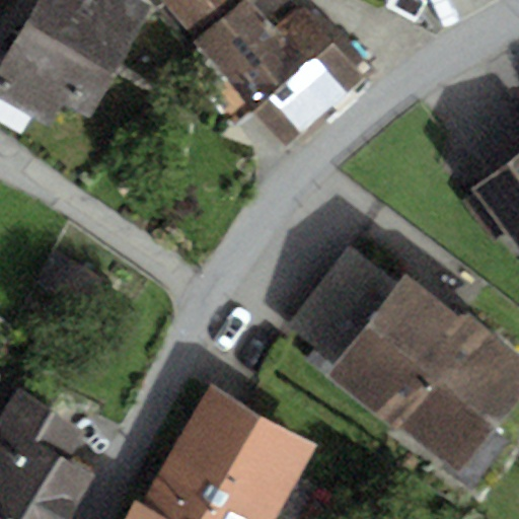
[(90,119),(150,7),(136,0),(32,0),(0,62),(0,100),(48,127),(61,102),(90,119)]
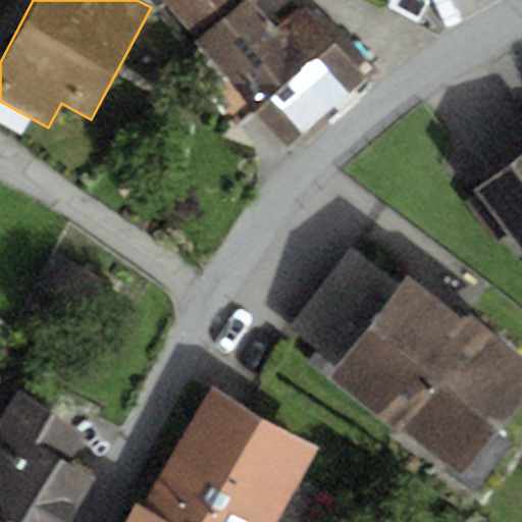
[(160,0),(195,42),(247,0),(160,0)]
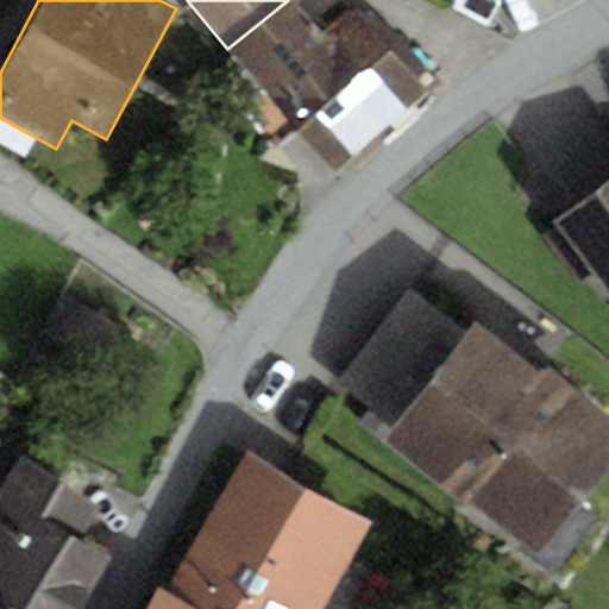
[(290,0),(288,0),(227,49),(337,174),(437,85),(370,10),(362,17),(356,10),(353,12),(341,1),(338,0),(301,0),(295,5),(290,0)]
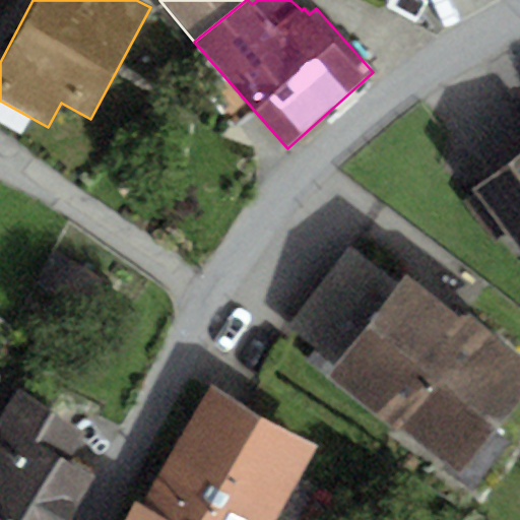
[(519,254),(519,153),(473,187),(519,254)]
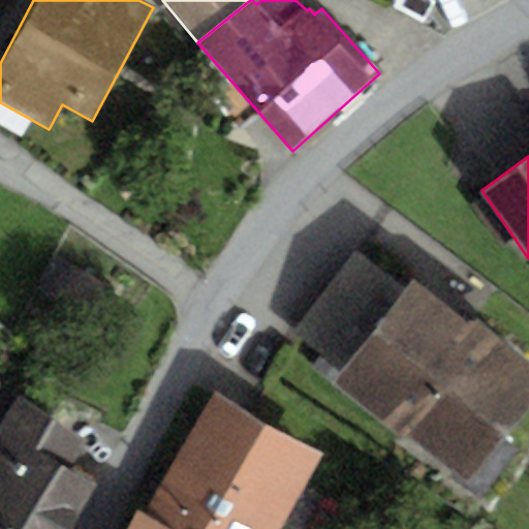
[(345,373),(407,289),(355,251),(293,336),(345,373)]
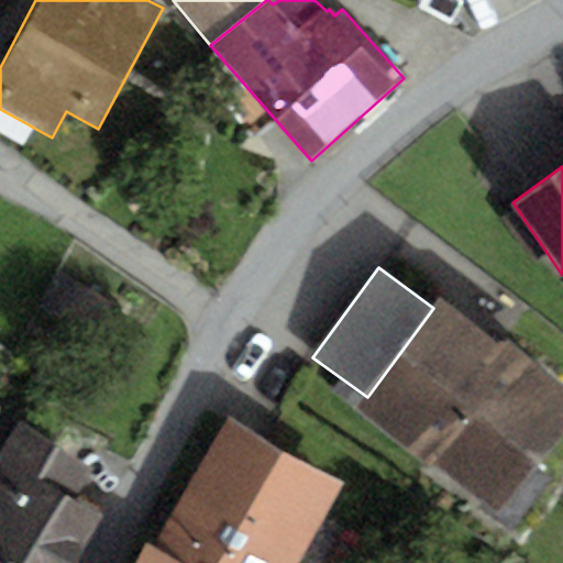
[(562,435),(562,390),(439,300),(433,308),(367,397),(359,409),(505,516),(562,435)]
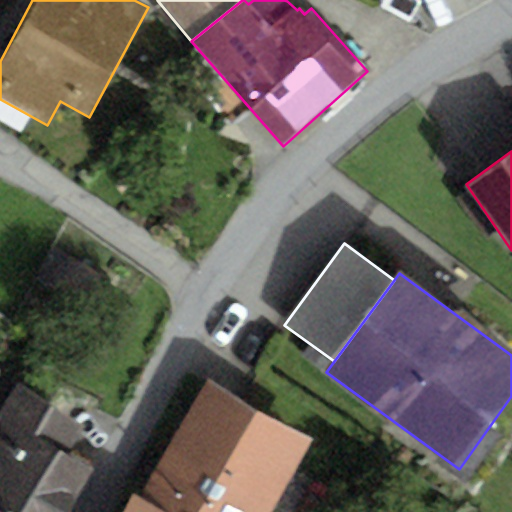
[(210,380),(139,499),(161,511),(273,511),(315,441),(210,380)]
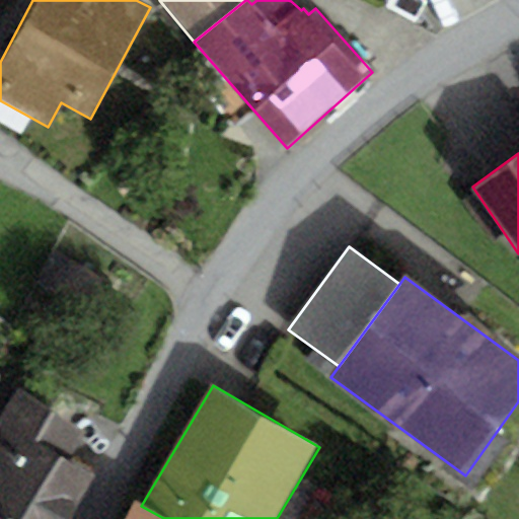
[(18,391),(0,420),(0,518),(69,518),(96,477),(72,462),(88,436),(18,391)]
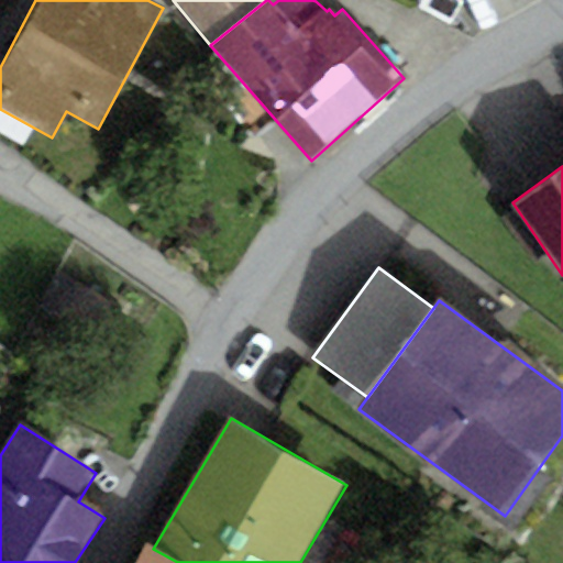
[(177,562),(153,549),(146,544),(134,562),(177,562)]
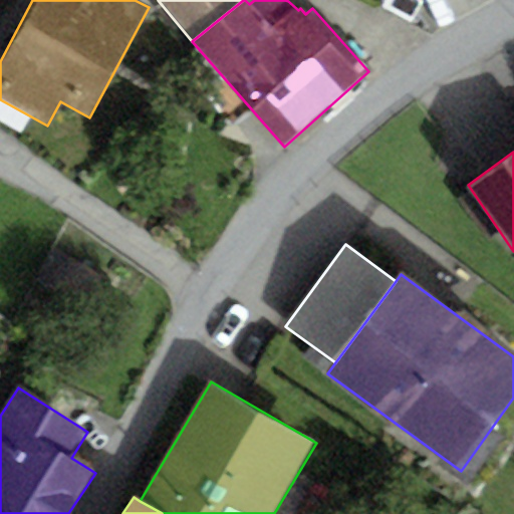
All buildings are outlined.
